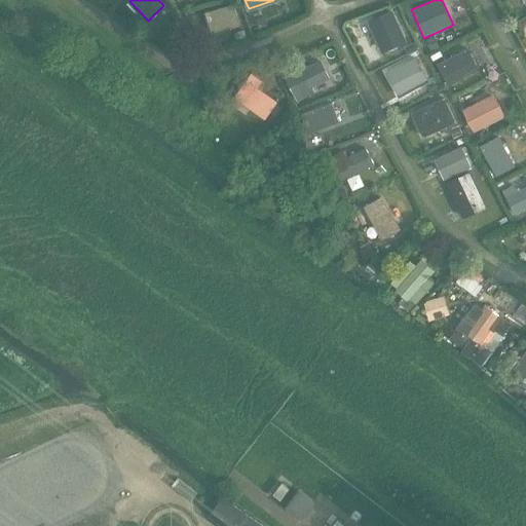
[(216,33),(239,26),(233,5),(210,11),(216,33)]
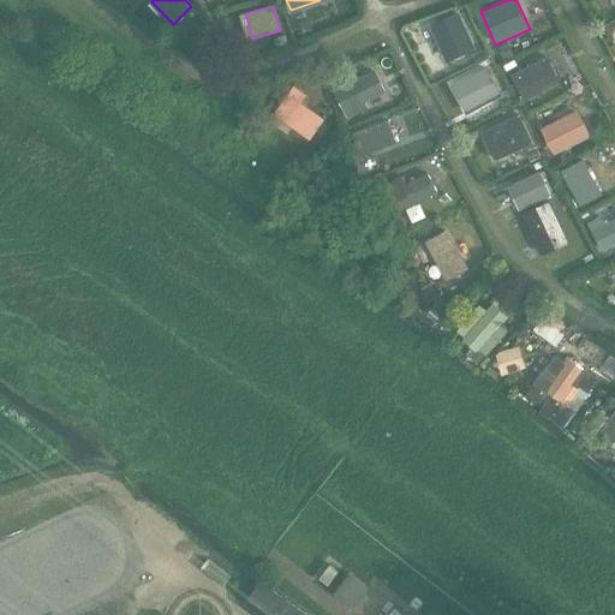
[(447,59),(472,48),(458,15),(433,25),(447,59)]
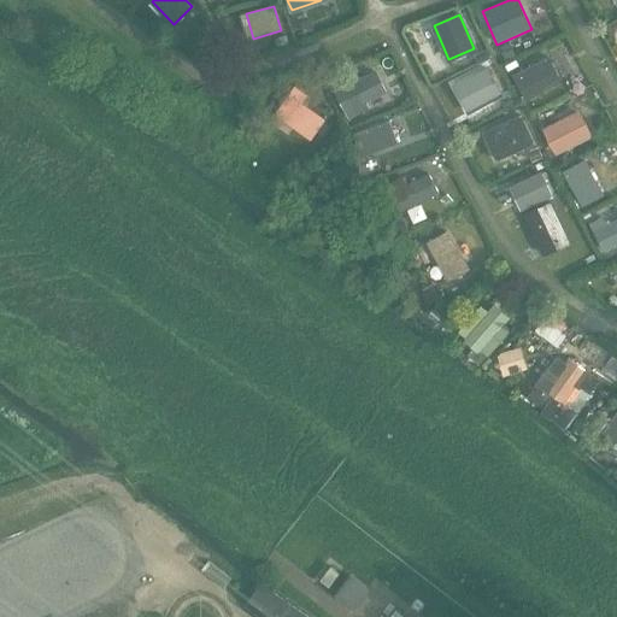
[(310,21),(300,24),(304,35),(315,31),(310,21)]
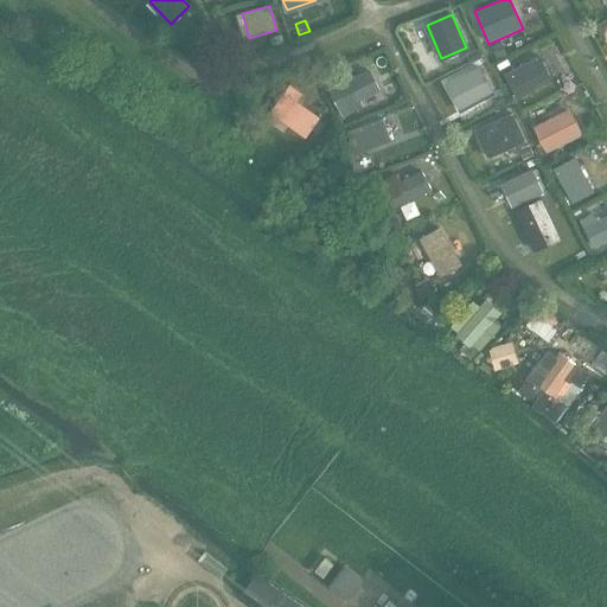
[(282,36),(270,39),(273,46),(285,44),(282,36)]
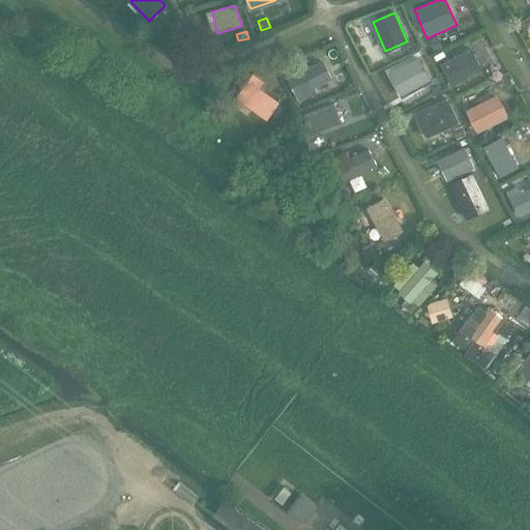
[(438,38),(430,41),(434,51),(442,48),(438,38)]
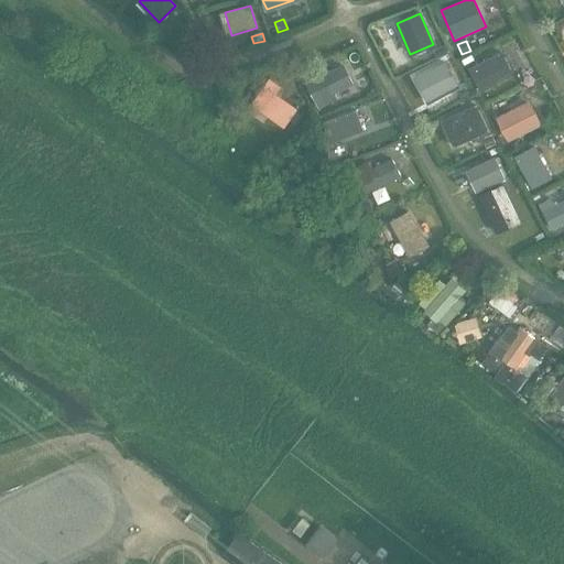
[(445,46),(434,52),(437,58),(448,53),(445,46)]
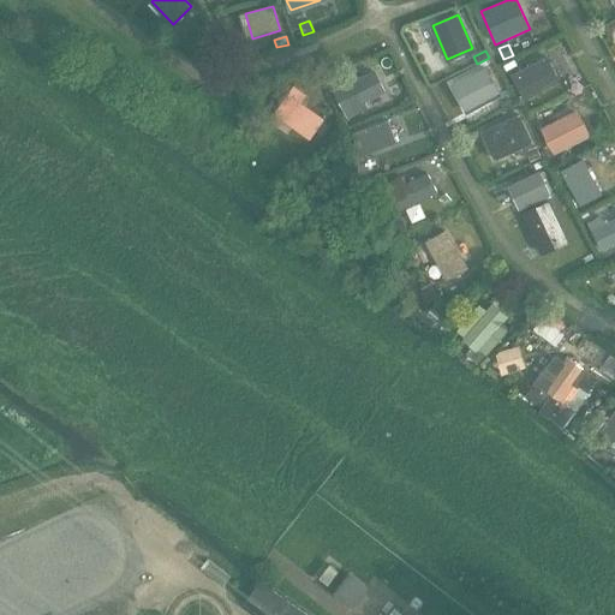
[(523,99),(557,81),(545,58),(511,76),(523,99)]
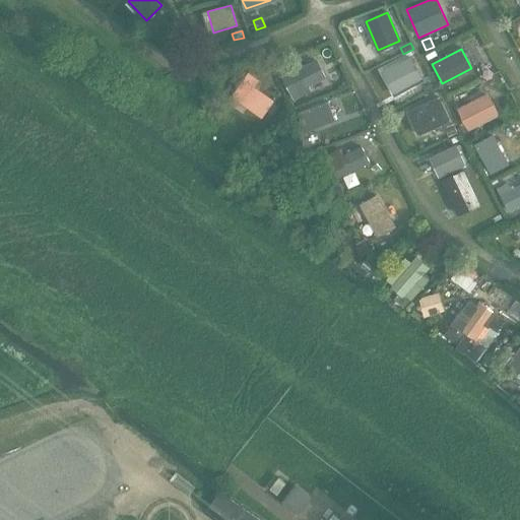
[(395,94),(421,80),(409,57),(383,71),(395,94)]
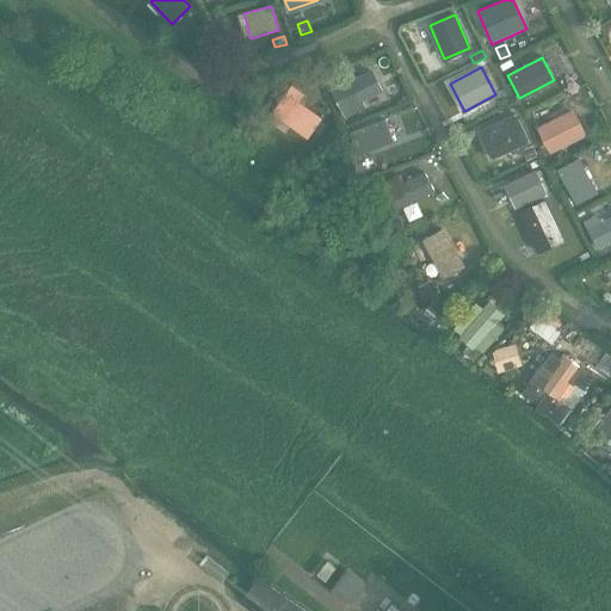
[(360,100),(381,90),(371,72),(332,92),(345,117),(364,107),(360,100)]
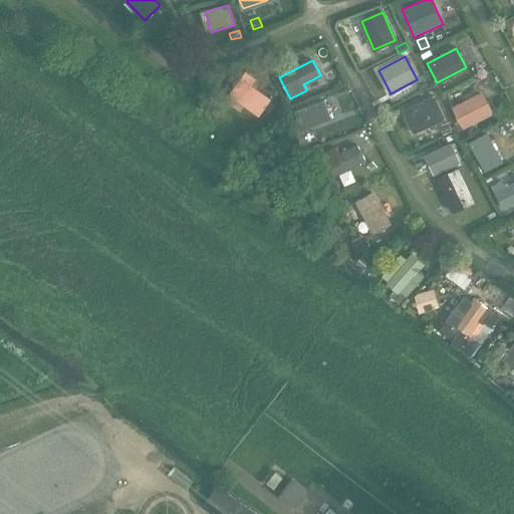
[(251,86),(255,79),(245,72),(229,96),(258,116),(269,99),(251,86)]
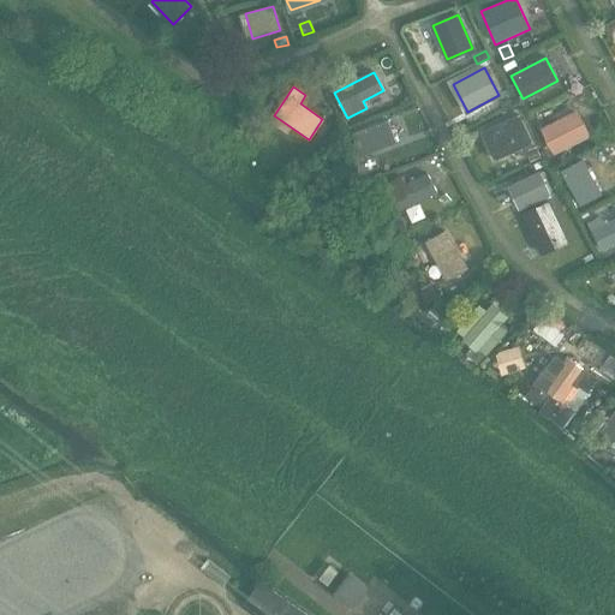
[(509,97),(500,103),(503,109),(513,105),(509,97)]
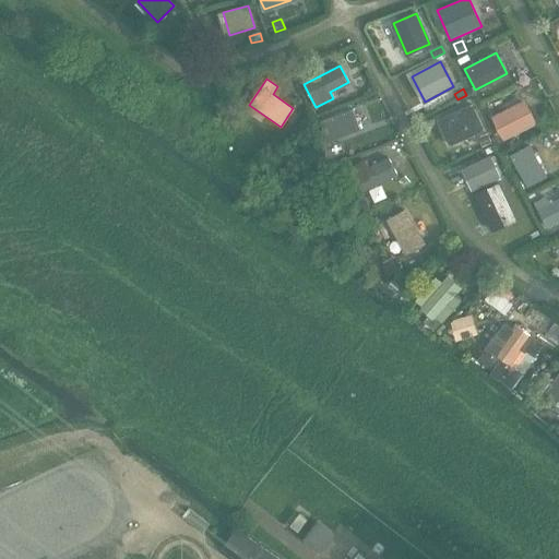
[(502,138),(534,122),(524,103),(492,119),(502,138)]
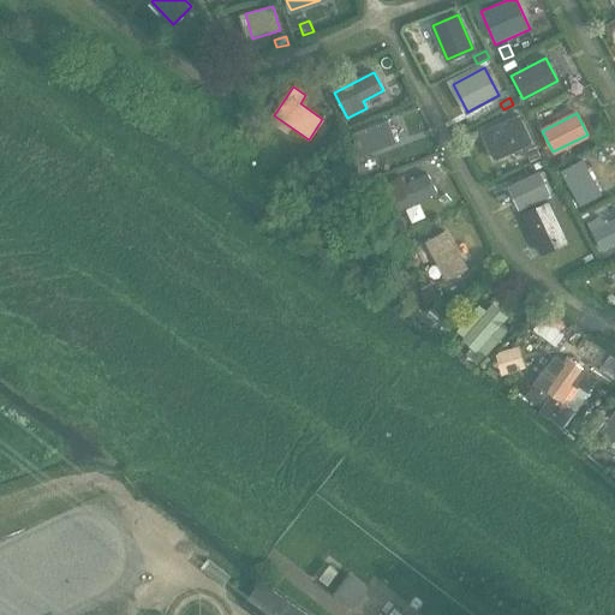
[(531,142),(519,115),(483,132),(495,159),(531,142)]
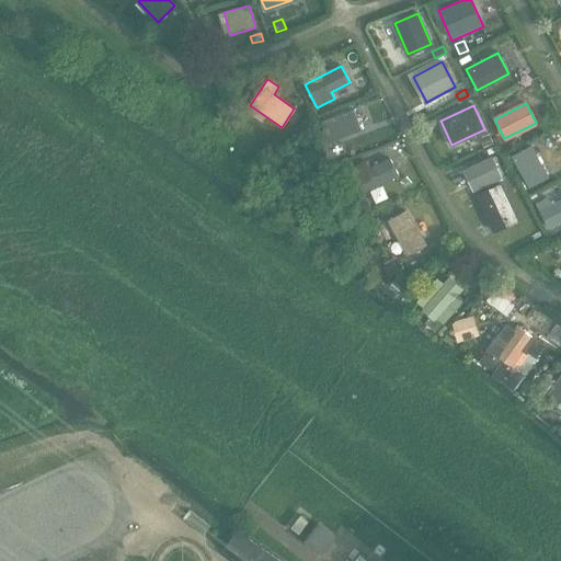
[(358,135),(374,127),(365,112),(335,126),(343,141),(340,144),(343,150),(362,142),(358,135)]
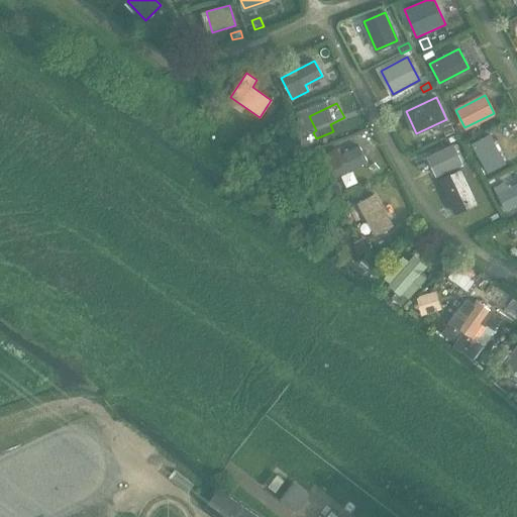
[(450,124),(442,127),(446,135),(454,132),(450,124)]
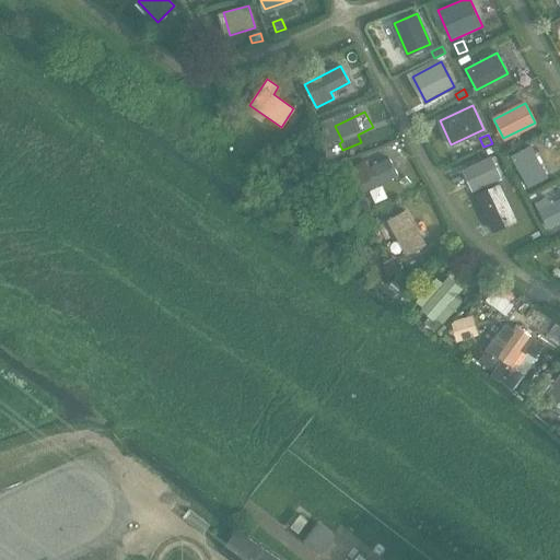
[(529,186),(547,176),(529,146),(512,155),(529,186)]
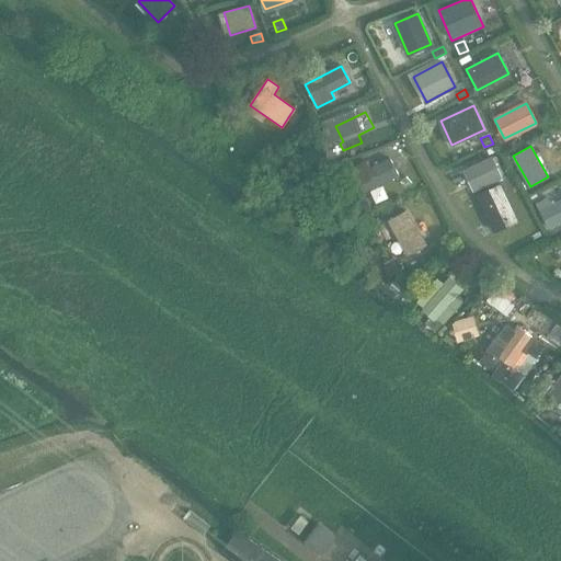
[(325,152),(316,156),(319,165),(329,162),(325,152)]
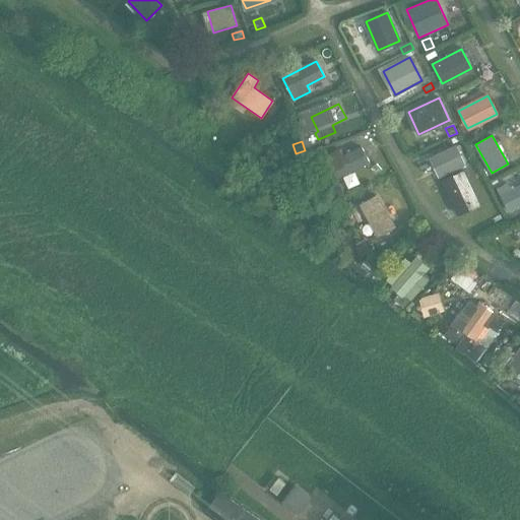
[(362,146),(343,155),(339,147),(320,156),(332,180),(369,163),(362,146)]
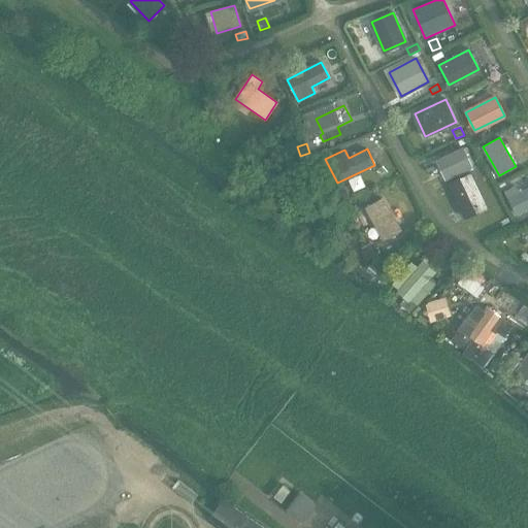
[(446,178),(471,167),(463,149),(436,160),(446,178)]
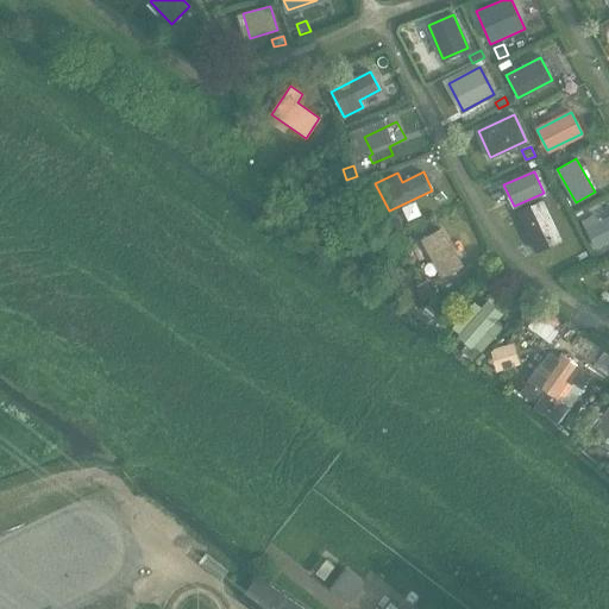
[(608,239),(608,217),(598,223),(594,214),(582,221),(595,248),(608,239)]
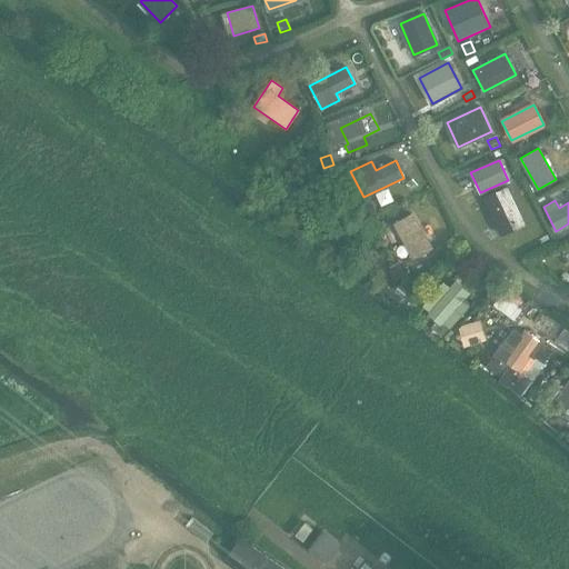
[(516,239),(536,229),(521,201),(501,212),(516,239)]
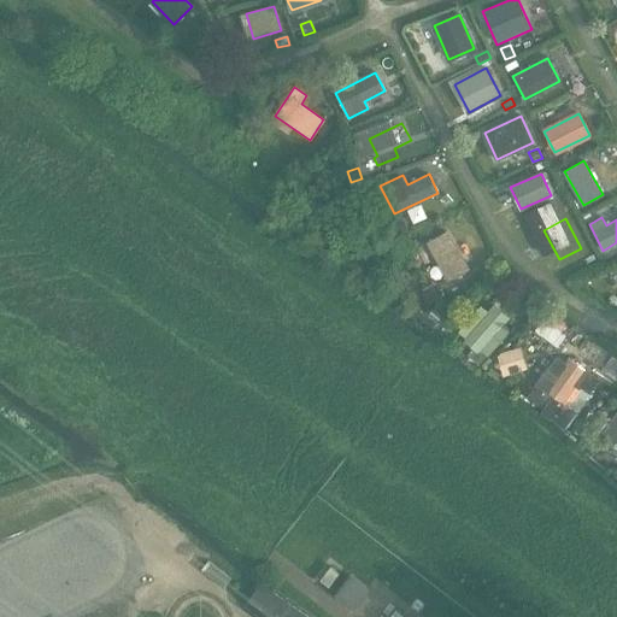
[(447,281),(466,270),(445,233),(427,242),(447,281)]
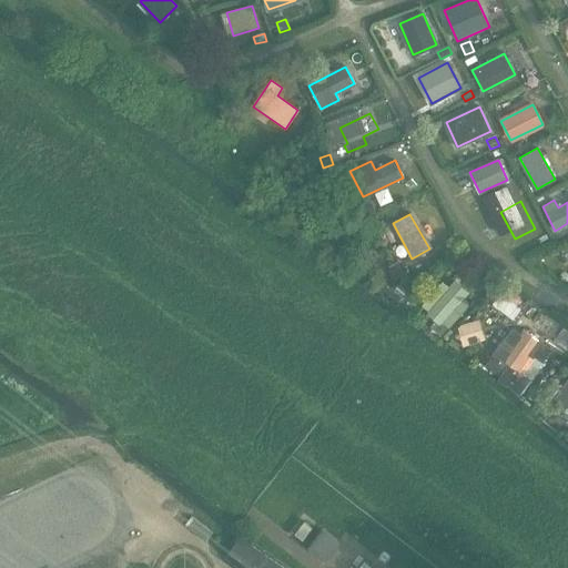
[(397,262),(387,266),(392,276),(402,272),(397,262)]
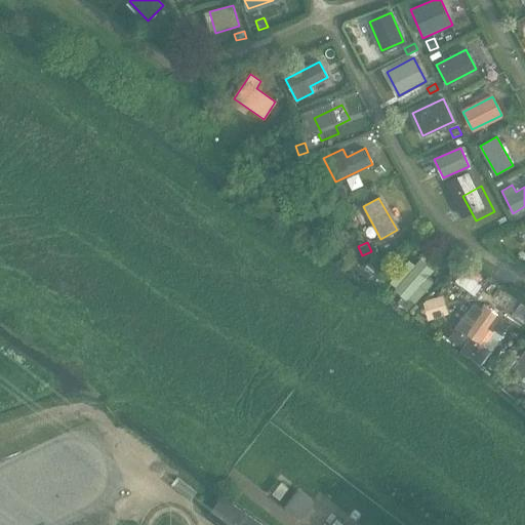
[(410,261),(392,283),(405,294),(399,303),(408,310),(414,301),(432,281),(427,277),(433,270),(420,259),(415,267),(410,261)]
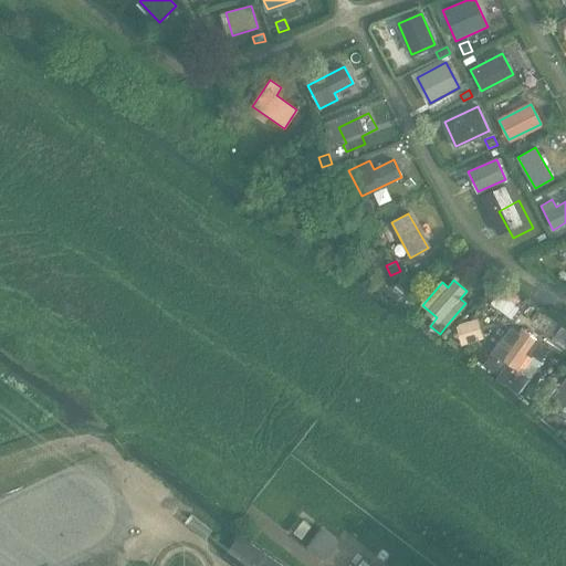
[(385,284),(380,289),(398,303),(401,297),(408,290),(400,282),(394,291),(385,284)]
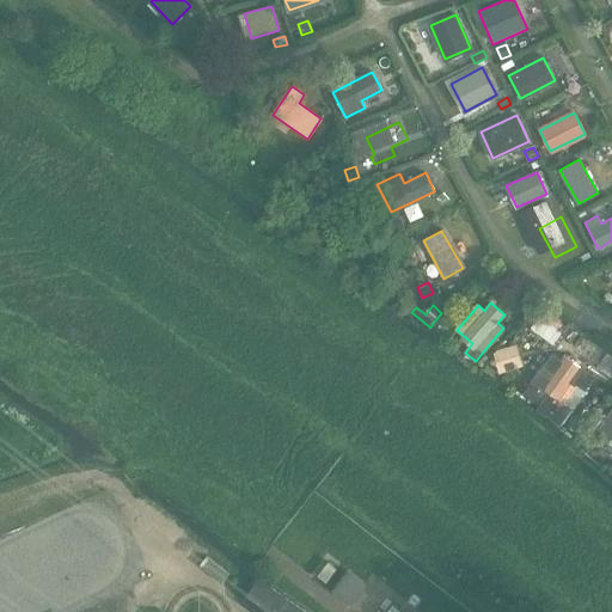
[(534,325),(552,338),(565,322),(548,307),(534,325)]
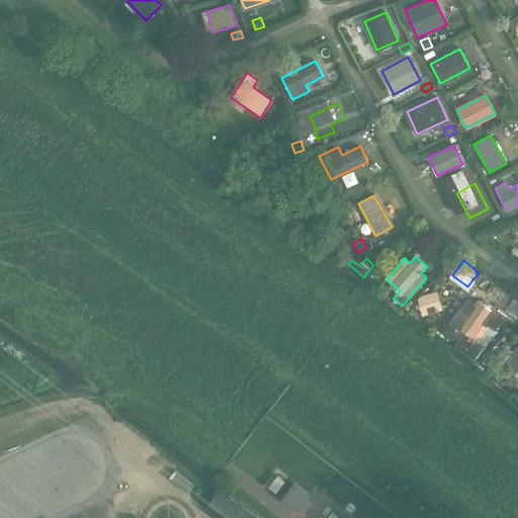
[(442,309),(438,291),(418,296),(422,313),(442,309)]
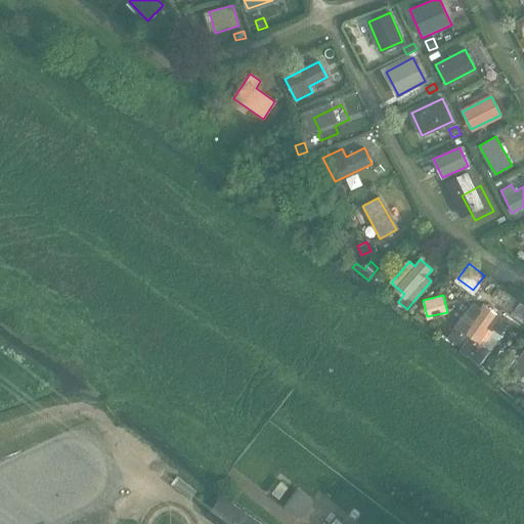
[(455,326),(447,339),(463,349),(461,351),(467,356),(479,364),(489,349),(482,345),(492,330),(499,335),(508,323),(498,317),(500,315),(482,303),(478,309),(474,306),(468,315),(465,313),(455,326)]
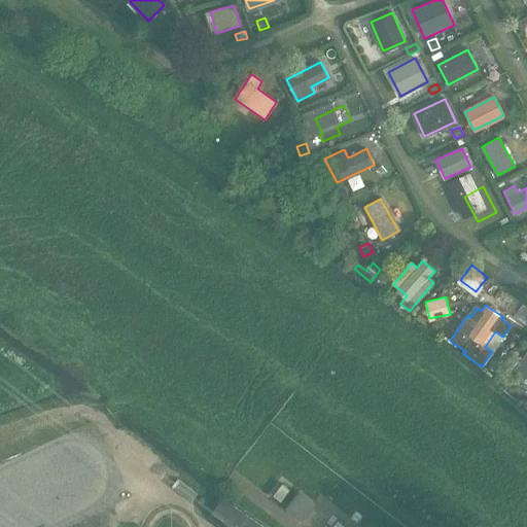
[(526,351),(514,369),(526,378),(526,351)]
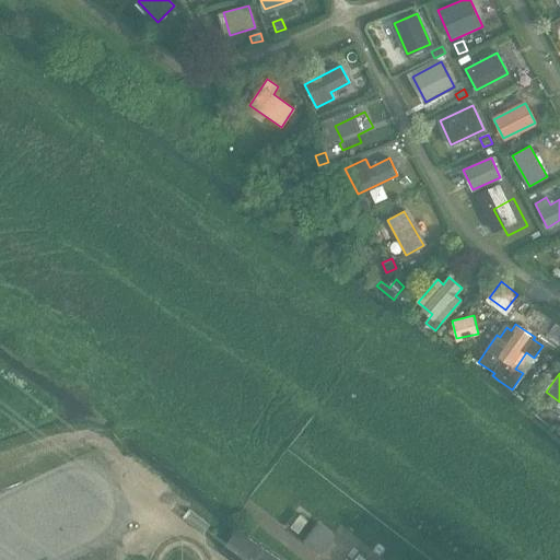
[(322,552),(335,536),(317,523),(305,539),(322,552)]
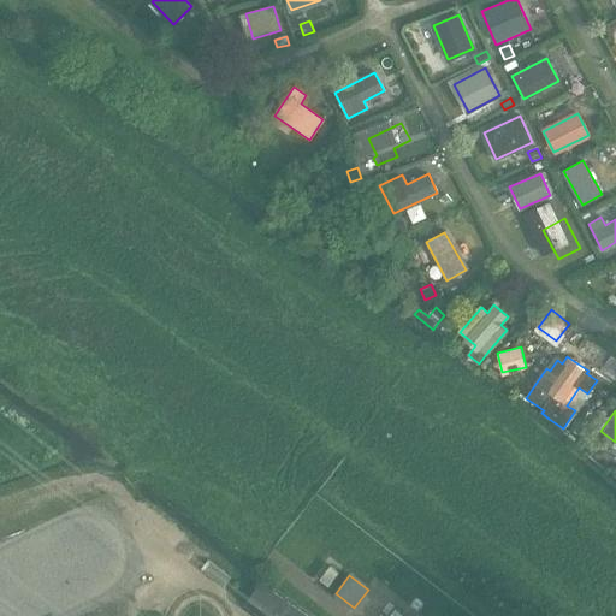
[(243,608),(254,615),(311,615),(261,581),(243,608)]
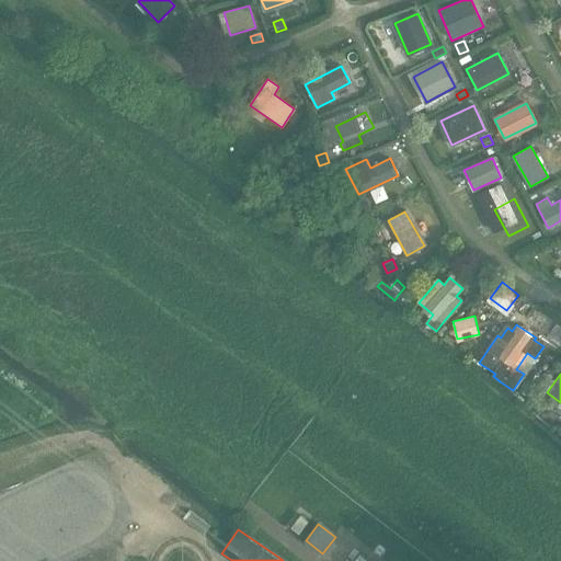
[(368,560),(354,549),(344,560),(368,560)]
